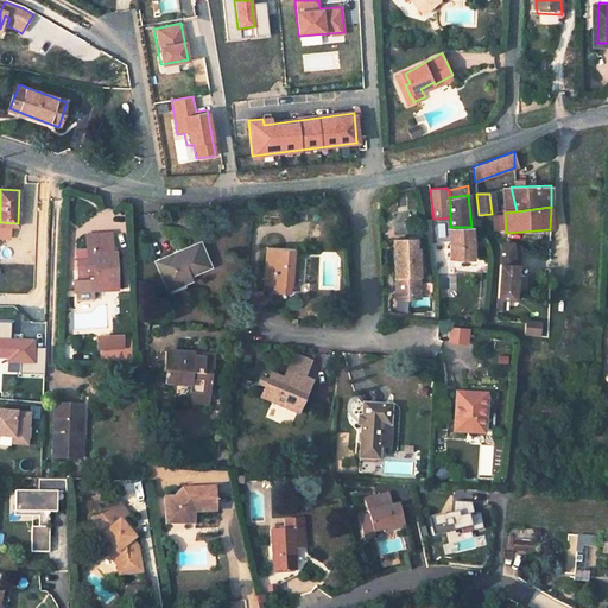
[(472,227),(450,227),(451,245),(473,245),(472,227)]
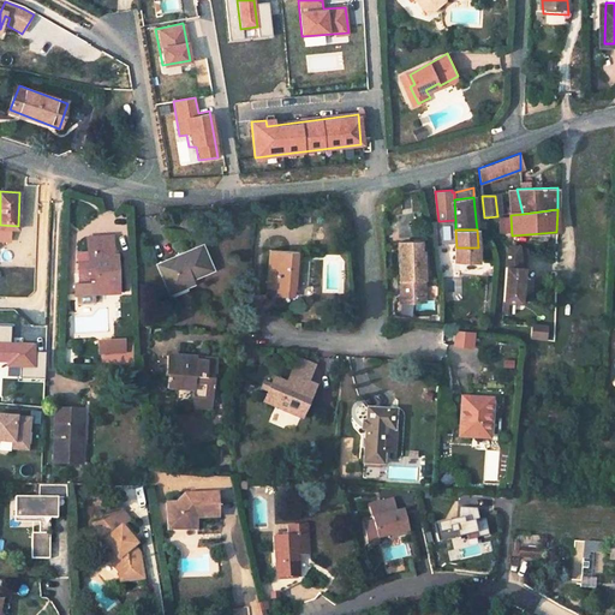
[(113,240),(90,240),(91,264),(85,264),(85,274),(93,274),(94,287),(81,287),(82,298),(120,296),(119,261),(114,261),(113,240)]
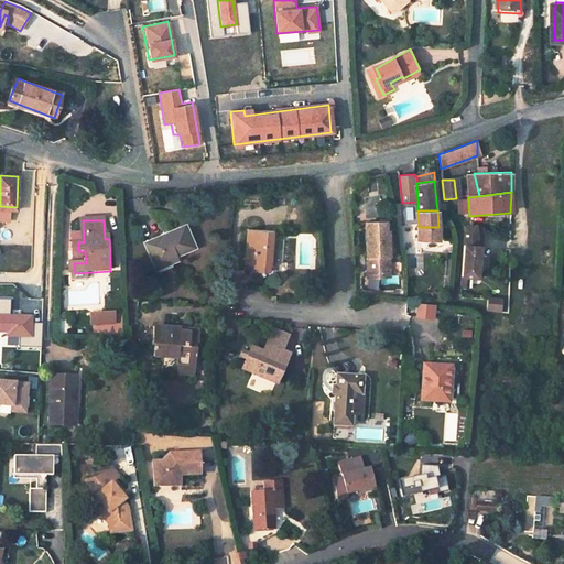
[(388,250),(387,231),(386,231),(386,221),(365,223),(367,274),(388,274),(387,250),(388,250)]
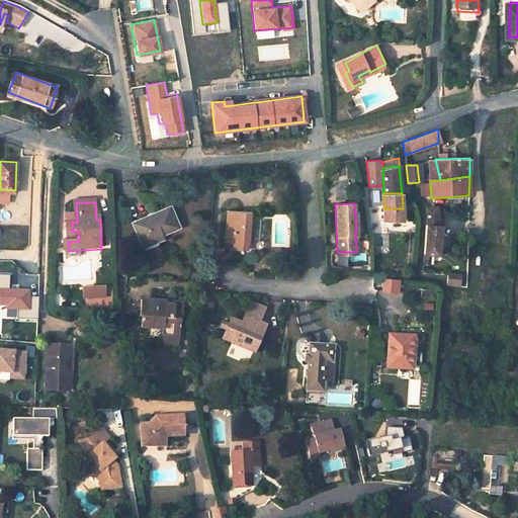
[(17,205),(0,204),(0,249),(16,250),(17,205)]
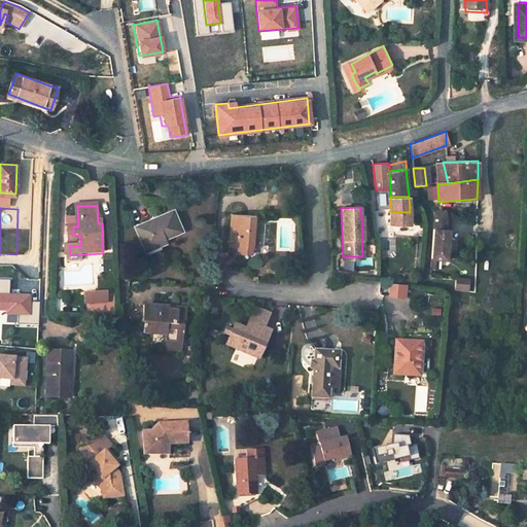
[(410,222),(411,212),(410,212),(391,212),(391,222),(410,222)]
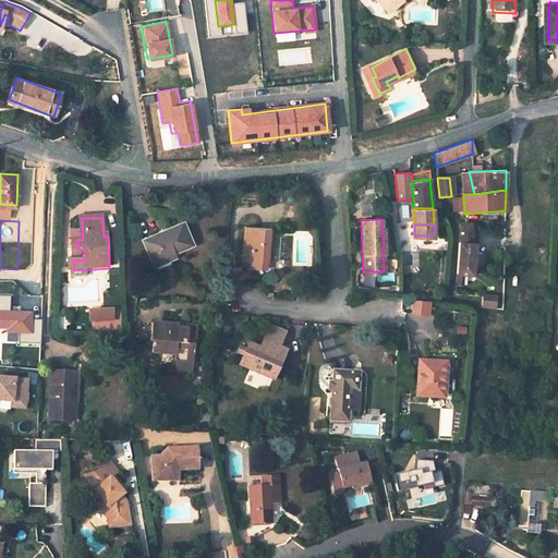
[(473,273),(476,243),(473,243),(471,226),(462,225),(458,271),(473,273)]
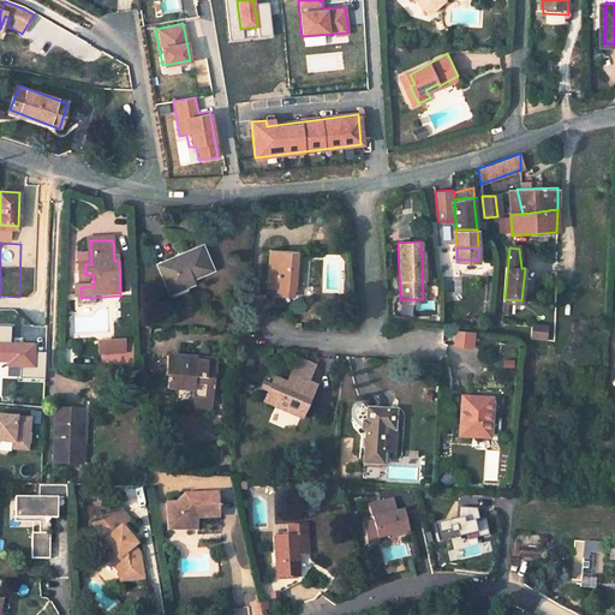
[(175,257),(157,264),(168,290),(185,281),(189,291),(195,288),(191,280),(210,272),(202,251),(178,261),(175,257)]
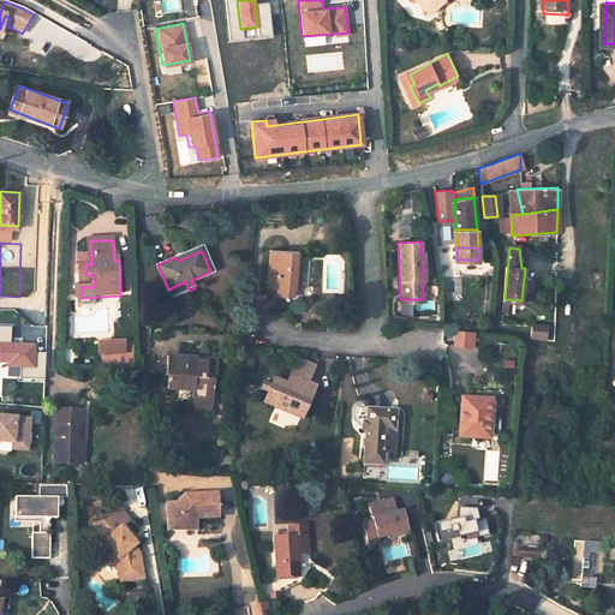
[(294,255),(268,251),(266,290),(292,293),(294,255)]
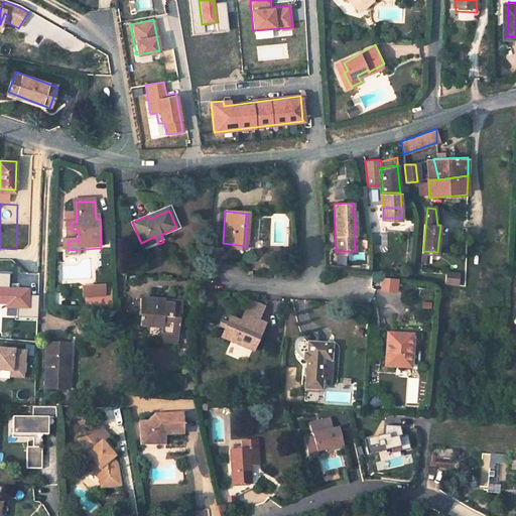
[(68,230),(68,241),(79,241),(78,230),(72,230),(68,230)]
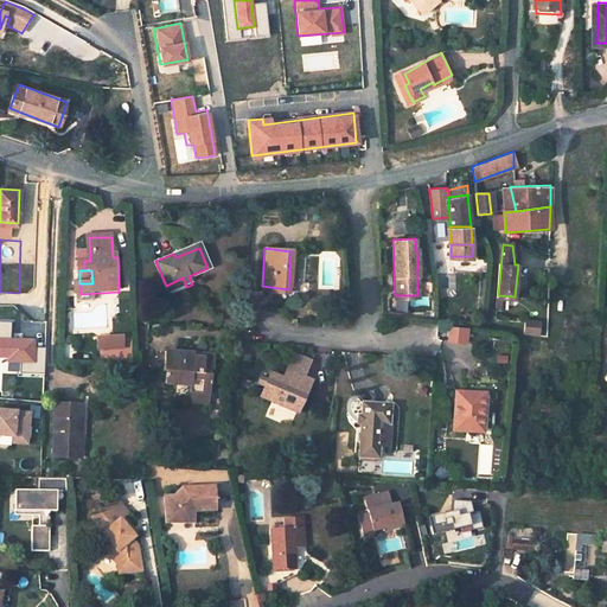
[(538,334),(538,320),(524,319),(524,334),(538,334)]
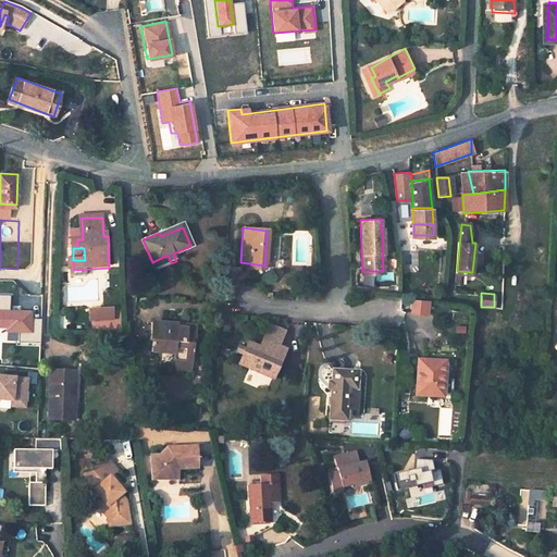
[(9,310),(9,295),(0,294),(0,330),(17,331),(17,343),(39,343),(39,319),(31,318),(31,310),(9,310)]
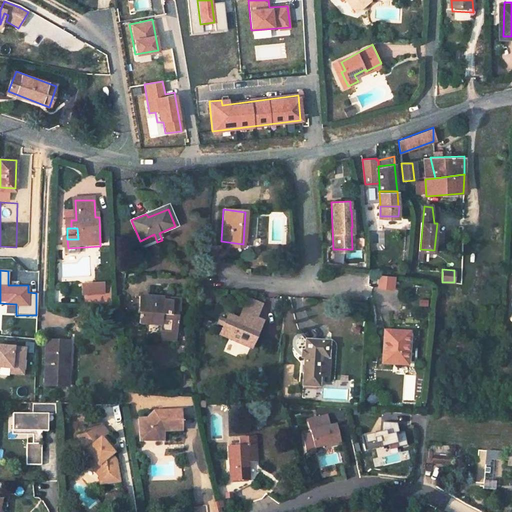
[(82,295),(105,294),(104,283),(81,285),(82,295)]
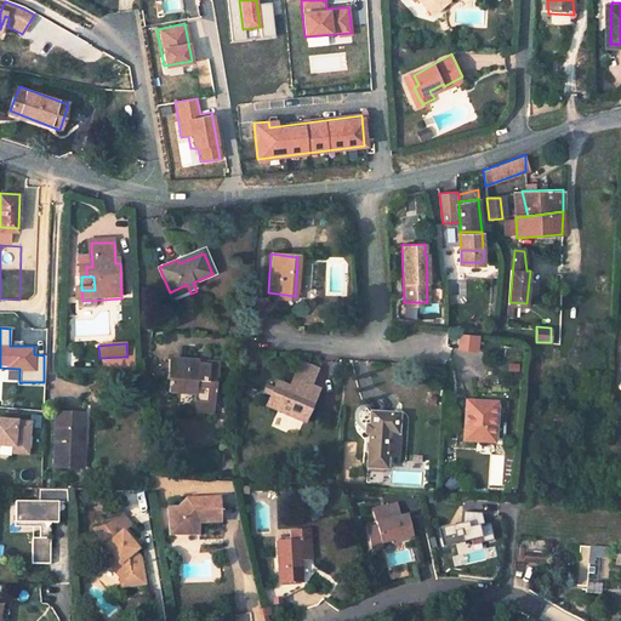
[(218,364),(166,360),(165,385),(169,383),(167,396),(193,397),(192,405),(212,408),(214,380),(217,381),(218,364)]
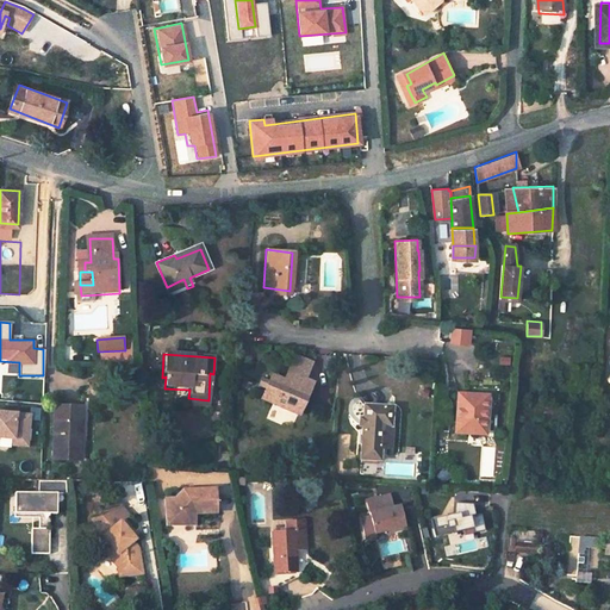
[(313,366),(298,359),(286,384),(273,378),(263,400),(299,416),(312,385),(306,383),(313,366)]
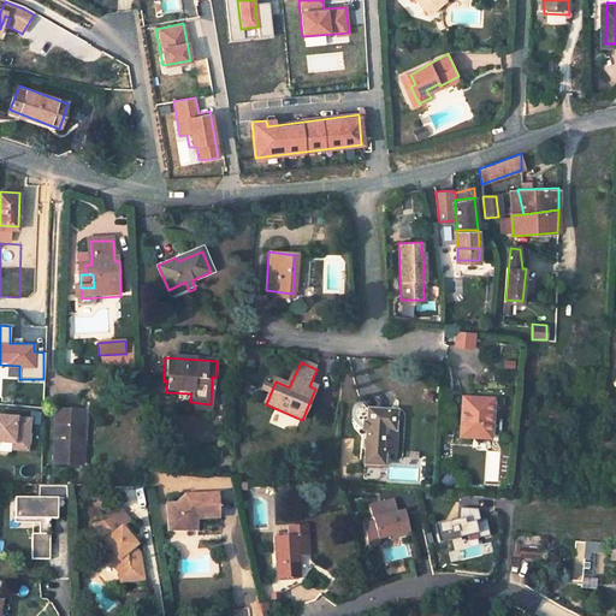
[(490,401),(490,390),(472,388),(471,400),(490,401)]
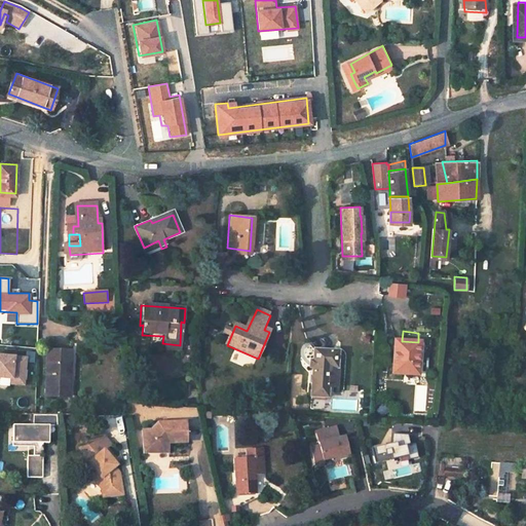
[(402,341),(392,340),(389,373),(415,375),(418,342),(402,341)]
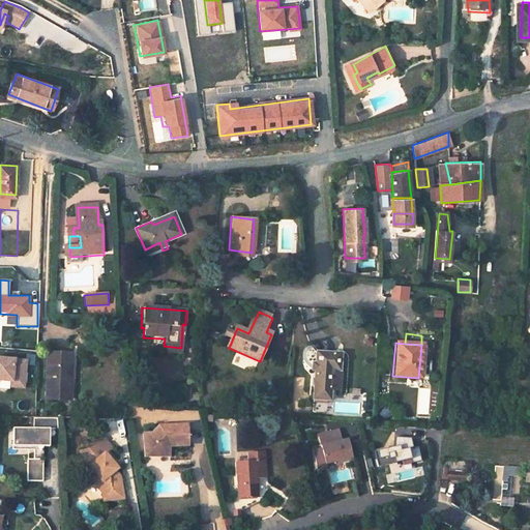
[(164,346),(164,353),(181,355),(181,348),(164,346)]
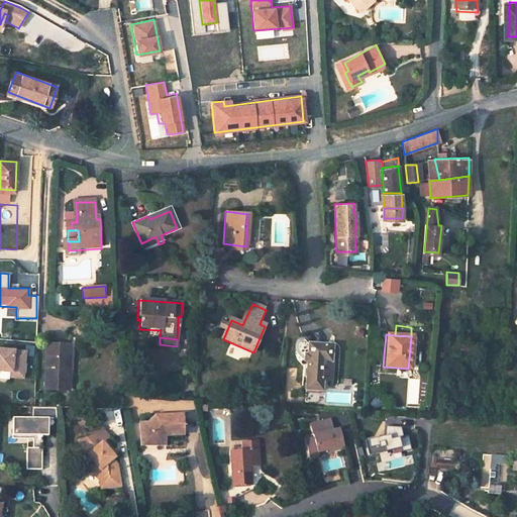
[(328,344),(308,342),(305,376),(303,389),(317,390),(318,378),(320,362),(326,362),(328,344)]
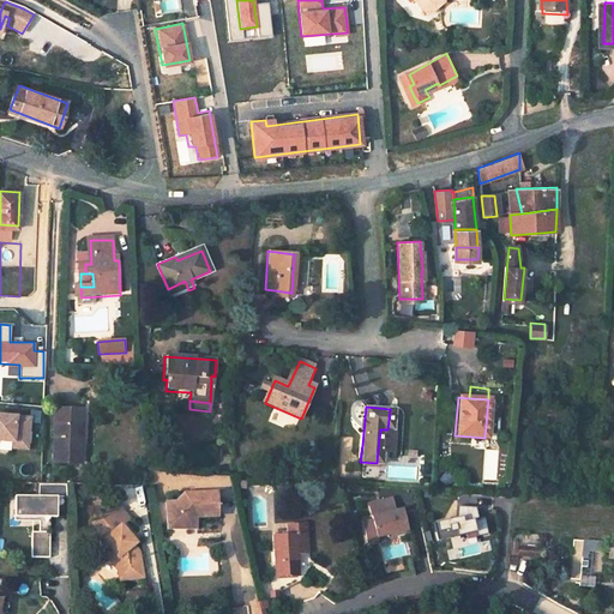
[(80,411),(56,411),(55,464),(84,464),(83,439),(80,440),(80,411)]
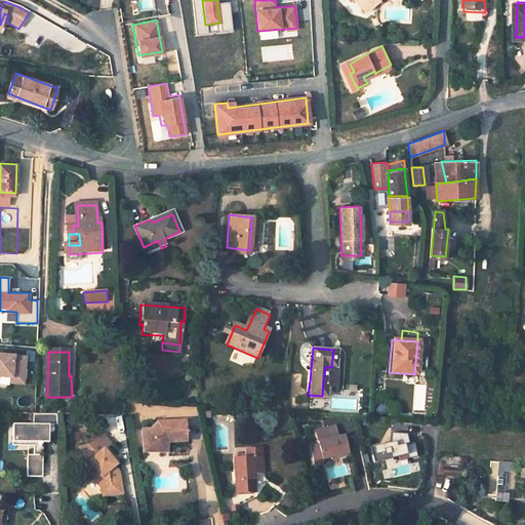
[(27,358),(0,355),(0,376),(12,378),(11,384),(24,385),(27,358)]
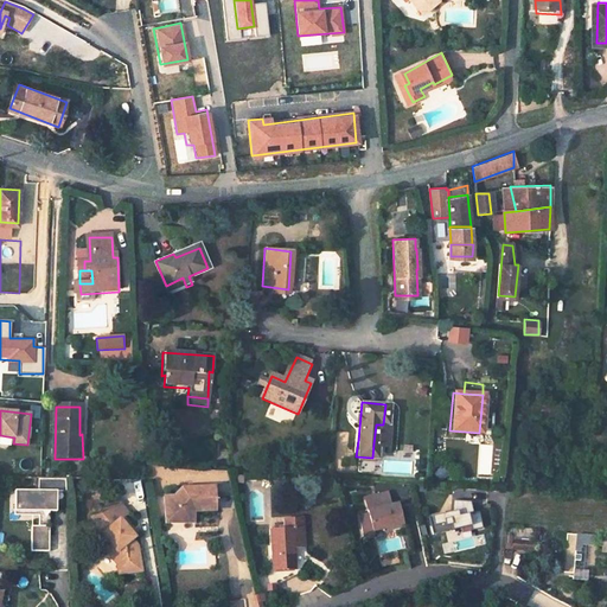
[(383,425),(376,425),(374,443),(390,446),(393,426),(383,425)]
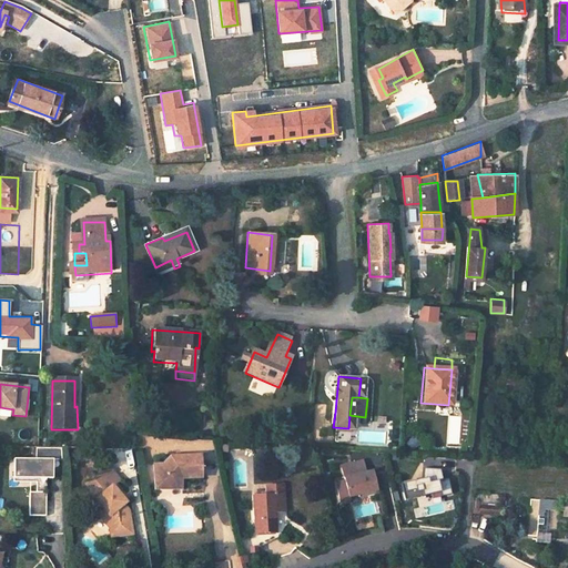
[(51,477),(52,459),(63,459),(62,447),(38,447),(37,447),(37,458),(18,458),(18,477),(38,478),(38,493),(31,492),(30,515),(47,515),(48,478),(51,477)]
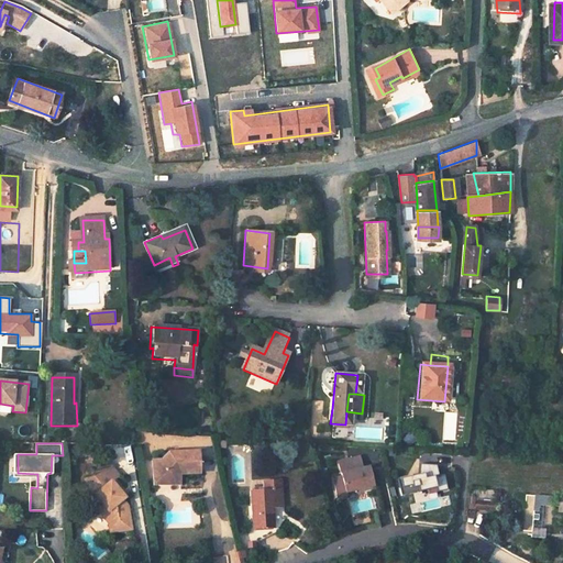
[(18,473),(18,454),(14,454),(14,476),(31,476),(31,487),(37,488),(37,474),(18,473)]
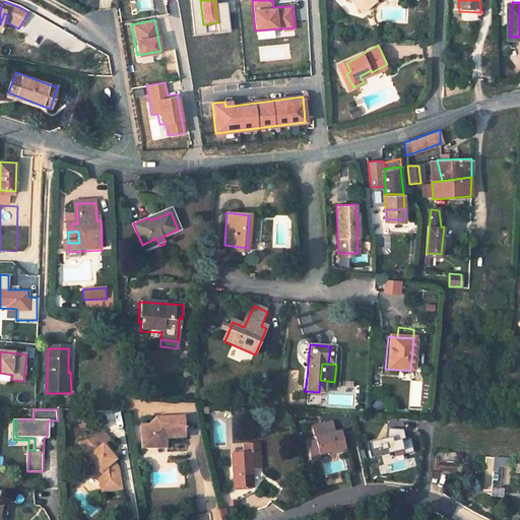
[(306,441),(311,458),(343,449),(337,429),(334,430),(331,419),(310,426),(313,439),(306,441)]
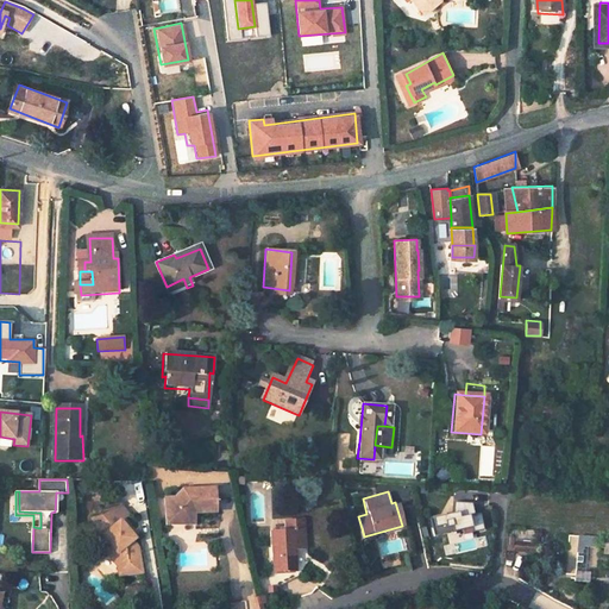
[(218,495),(184,496),(177,507),(169,507),(169,531),(190,531),(189,519),(217,520),(218,495)]
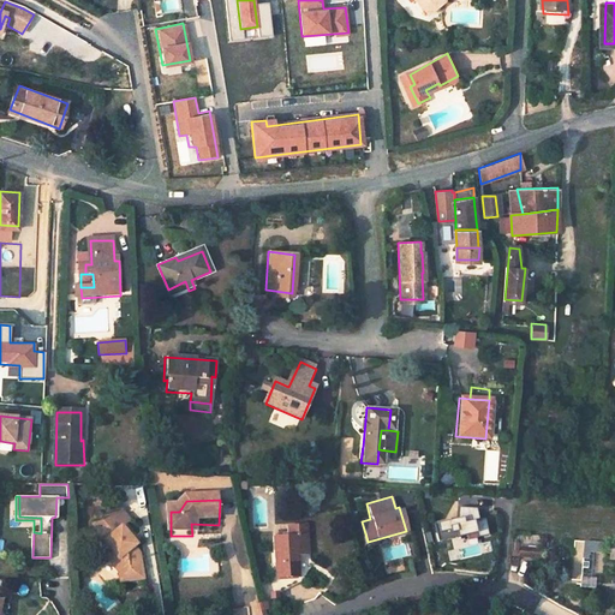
[(103,542),(111,549),(109,550),(106,554),(118,571),(121,580),(135,578),(132,563),(139,561),(137,551),(132,545),(130,547),(125,542),(133,536),(125,524),(129,521),(114,505),(90,525),(95,530),(95,531),(94,531),(90,535),(97,543),(100,541),(102,538),(103,542)]
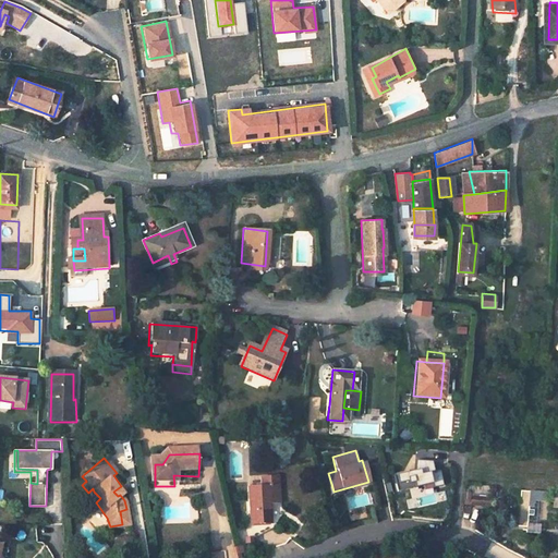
[(413,461),(415,469),(393,473),(398,493),(440,483),(438,470),(433,471),(429,458),(413,461)]
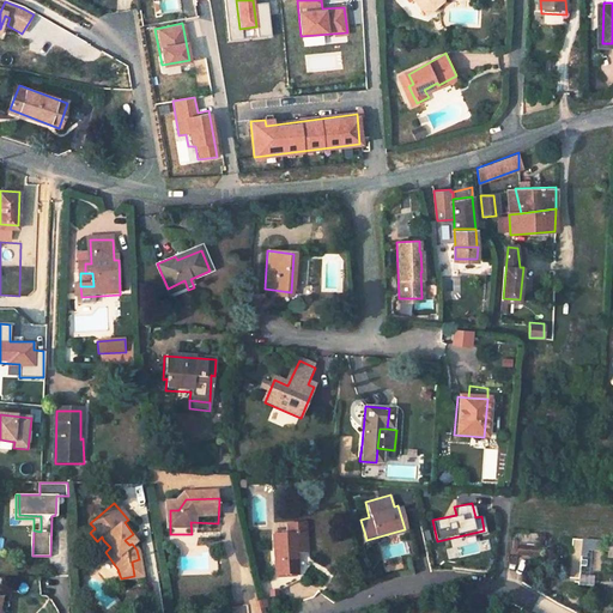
[(541,534),(511,532),(511,535),(521,535),(520,551),(541,553),(541,536),(541,534)]
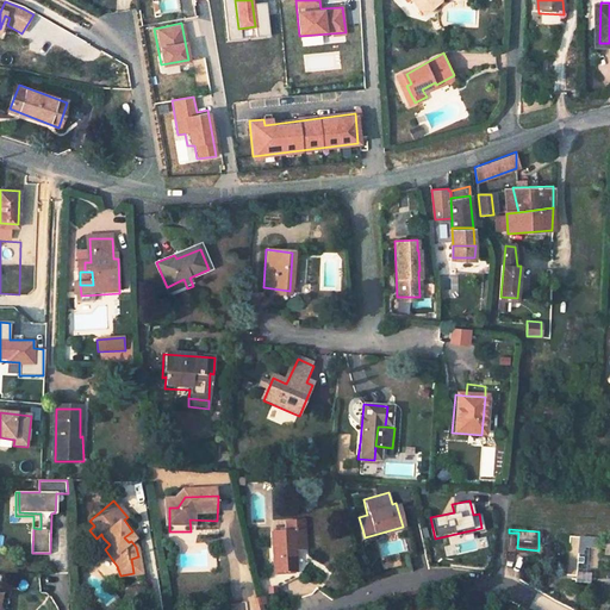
[(298,531),(268,533),(271,589),(296,577),(299,571),(299,566),(304,561),(303,548),(299,549),(298,531)]
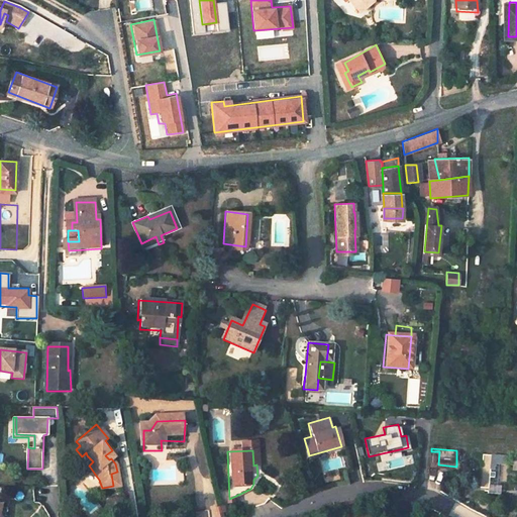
[(439,451),(431,451),(430,463),(438,464),(439,451)]
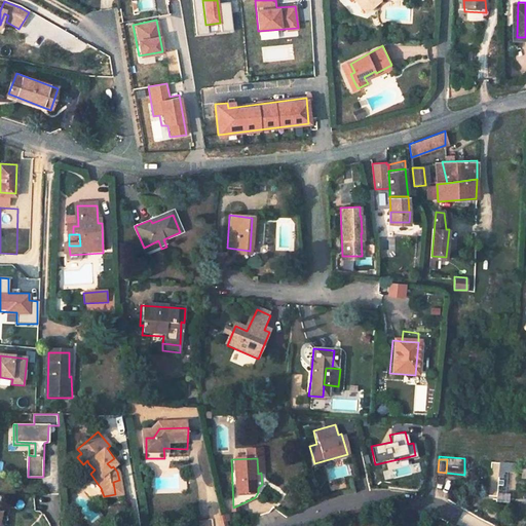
[(513,464),(499,463),(499,472),(513,472),(513,464)]
